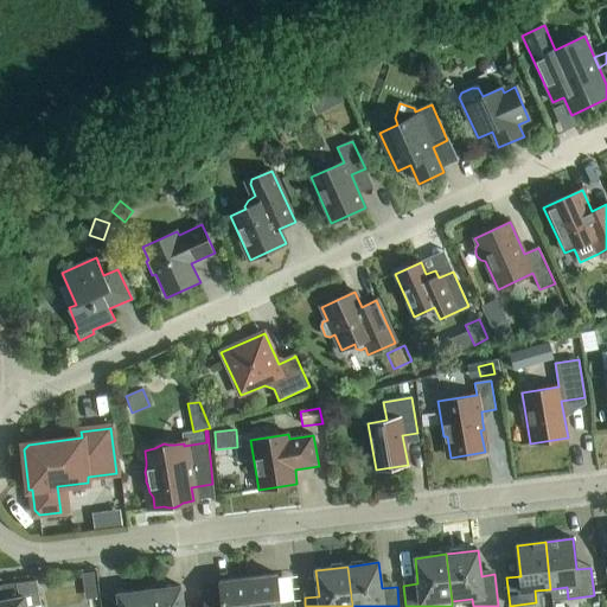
[(96,585),(94,573),(82,574),(84,586),(96,585)]
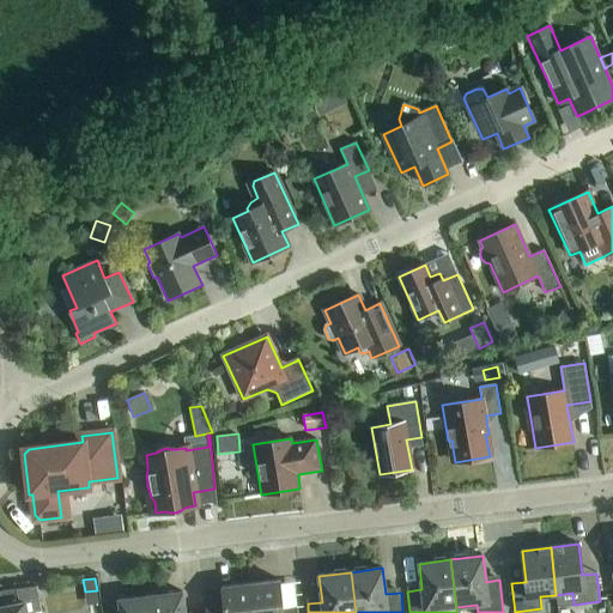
[(280,581),(250,584),(254,612),(298,612),(297,607),(283,610),(280,581)]
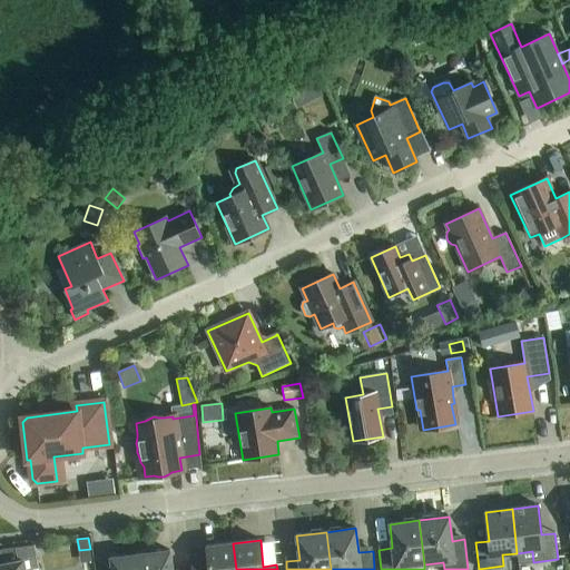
[(236,569),(233,543),(206,547),(207,553),(189,556),(190,569),(236,569)]
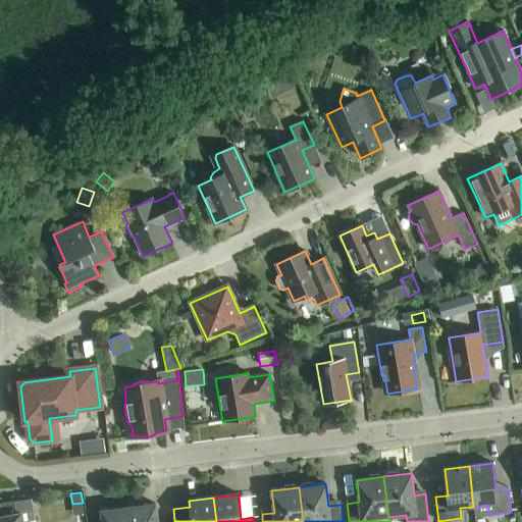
[(0,521),(24,521),(36,520),(32,500),(1,504),(3,516),(0,517),(0,521)]
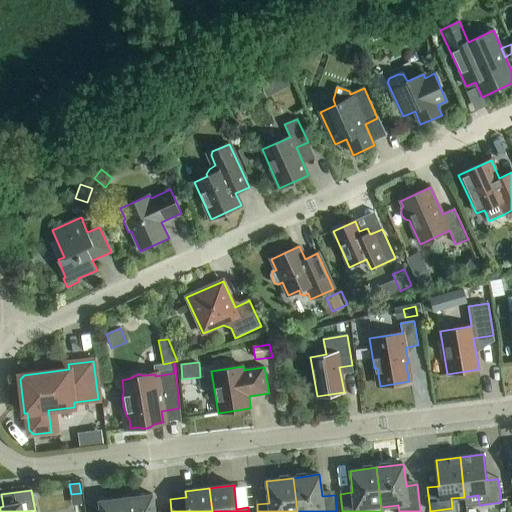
[(154,511),(153,494),(126,498),(127,511),(154,511)]
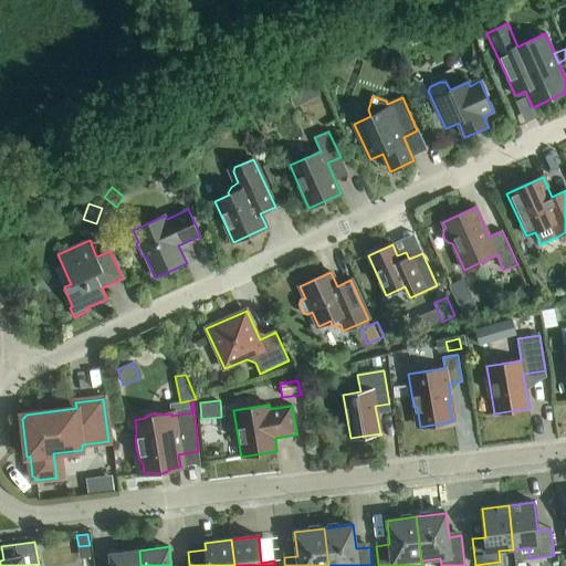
[(140,565),(139,551),(109,554),(111,565),(140,565)]
